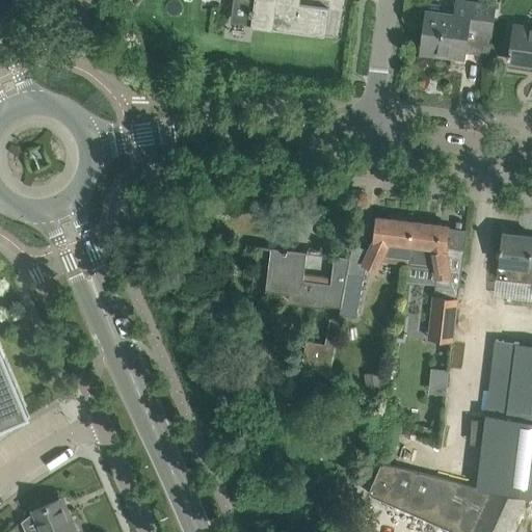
[(254,0),(253,9),(250,9),(249,15),(251,16),(250,24),(253,24),(253,26),(324,36),(327,9),(295,5),(295,0),(254,0)]
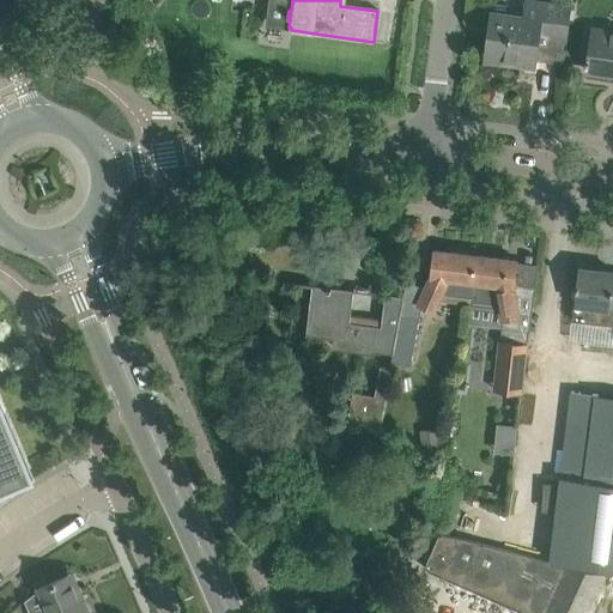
[(568,37),(571,6),(526,0),(523,20),(492,17),(486,58),(535,64),(539,34),(568,37)]
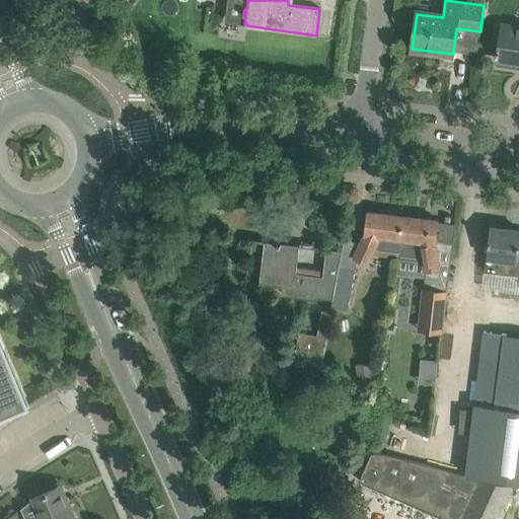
[(518,24),(502,23),(498,50),(496,50),(496,55),(498,55),(497,60),(518,63),(518,24)]
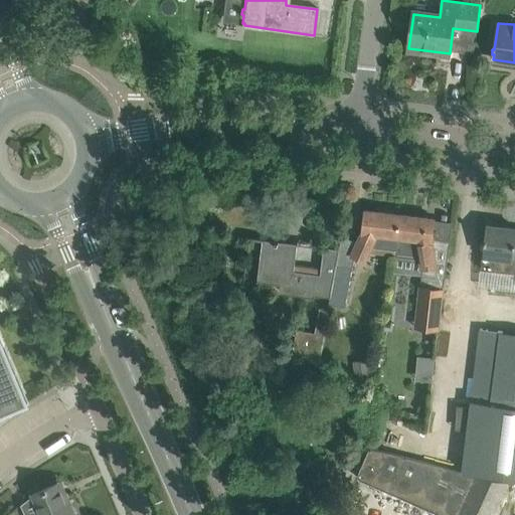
[(362,232),(352,255),(365,262),(368,252),(394,255),(394,254),(399,214),(365,210),(362,232)]
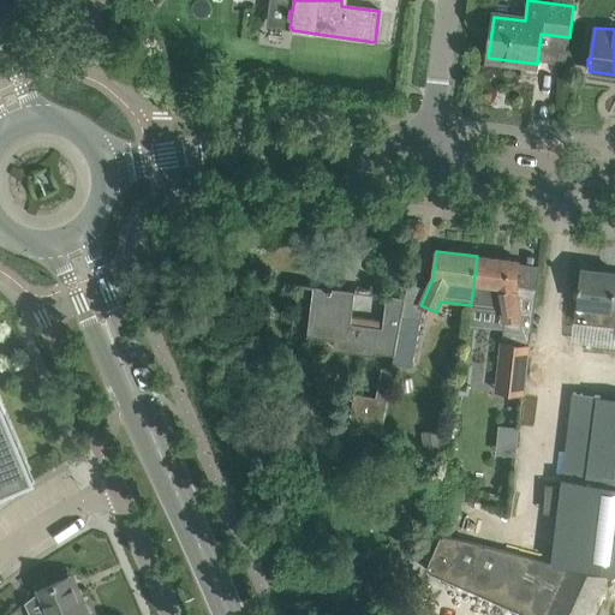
[(477,256),(471,304),(502,309),(505,321),(495,392),(524,395),(525,388),(527,369),(537,288),(515,286),(519,261),(477,256)]
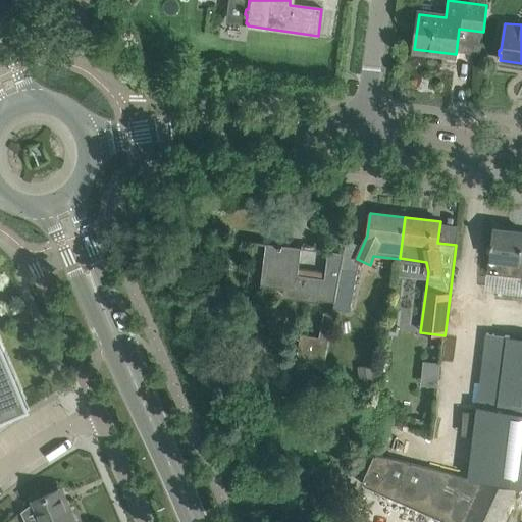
[(490,249),(487,271),(521,274),(521,231),(493,228),(490,249)]
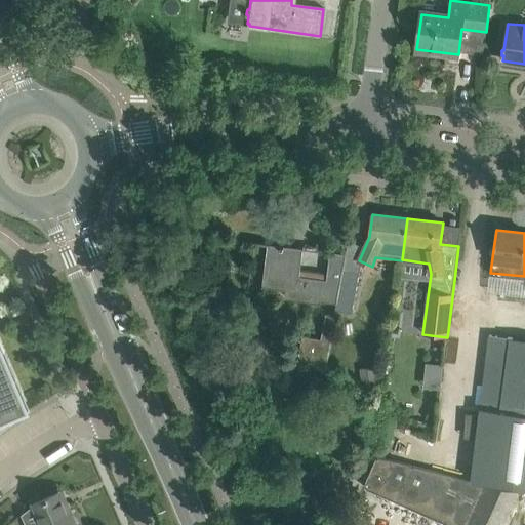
[(336,303),(344,270),(346,253),(330,251),(327,275),(300,271),(304,248),(269,244),(263,287),(286,290),(285,296),(285,298),(320,303),(321,299),(336,303)]
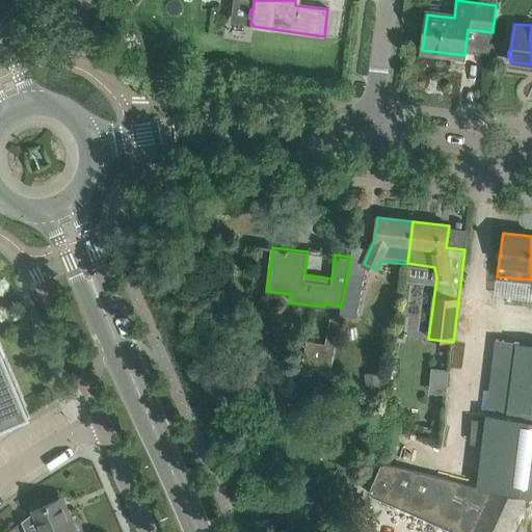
[(356,317),(365,275),(348,273),(341,307),(340,315),(356,317)]
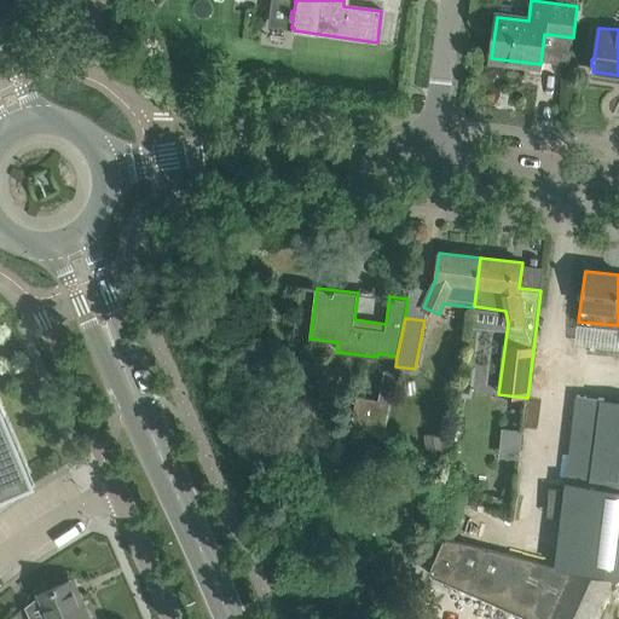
[(618,399),(578,394),(578,395),(556,393),(553,423),(574,427),(557,567),(561,568),(618,576),(618,399)]
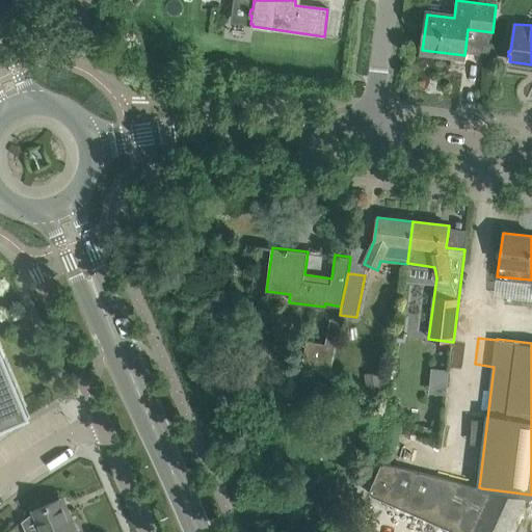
[(306,341),(303,360),(328,376),(335,345),(325,344),(306,341)]
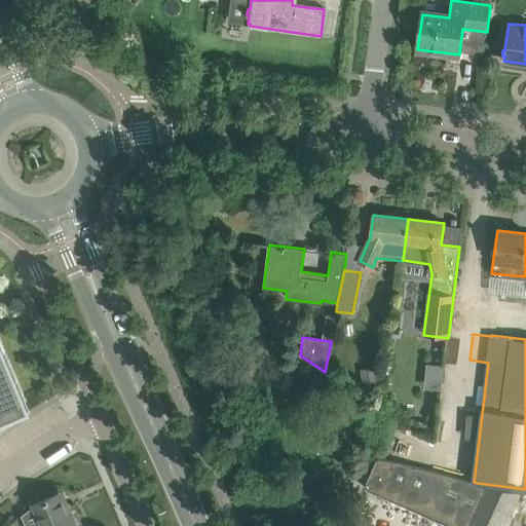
[(0,417),(16,411),(17,413),(28,406),(0,341),(0,417)]
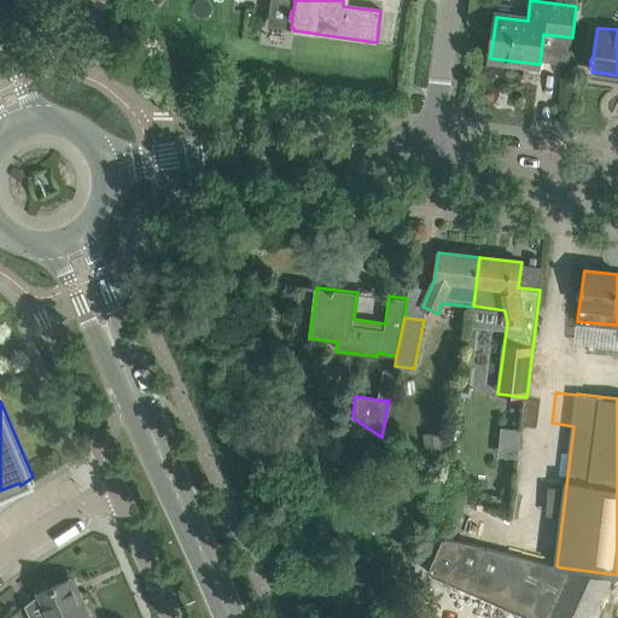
[(501,455),(522,456),(523,427),(503,426),(501,455)]
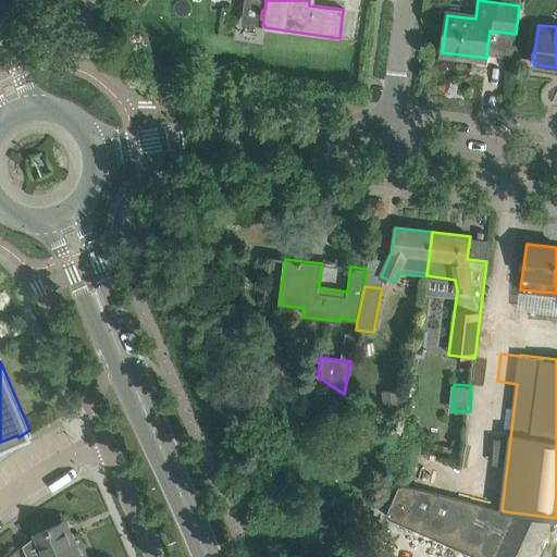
[(382,391),(385,413),(403,410),(399,388),(382,391)]
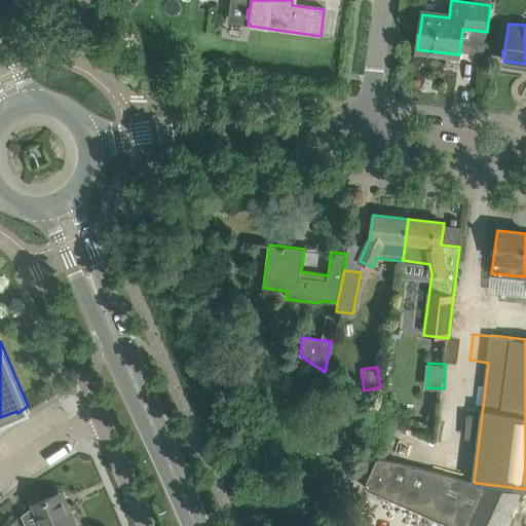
[(421,433),(425,423),(413,418),(412,419),(409,418),(405,426),(421,433)]
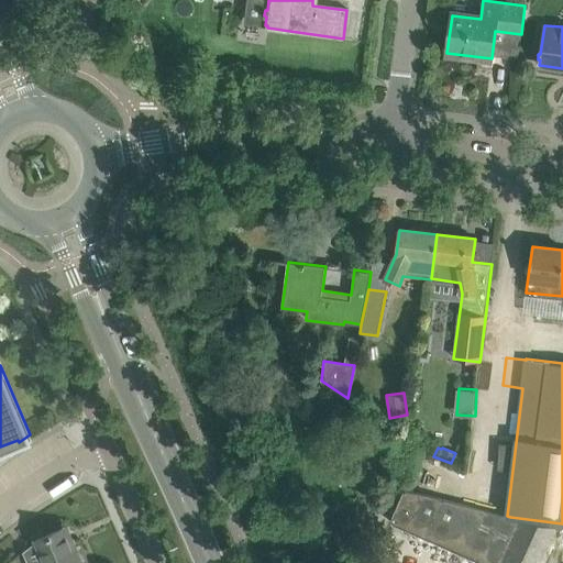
[(510,517),(507,516),(406,489),(390,523),(482,562),(542,562),(558,529),(510,517)]
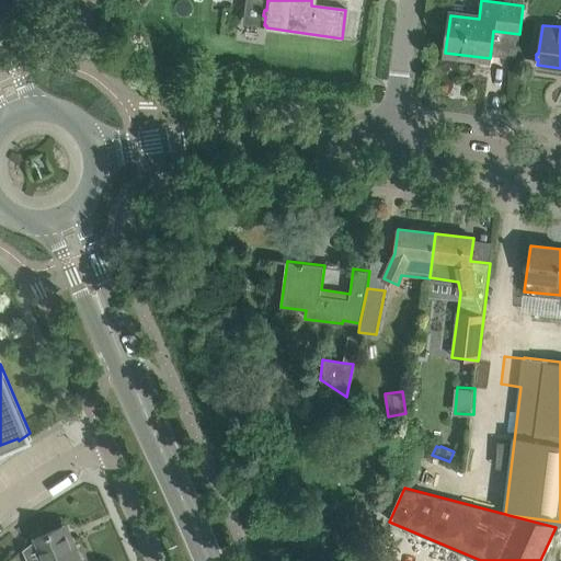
[(45,560),(81,560),(76,548),(72,550),(63,527),(36,538),(45,560)]
